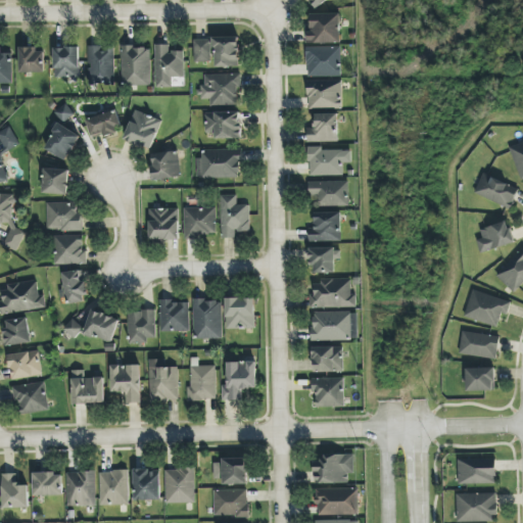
[(307,0),(314,8),(327,0),(307,0)]
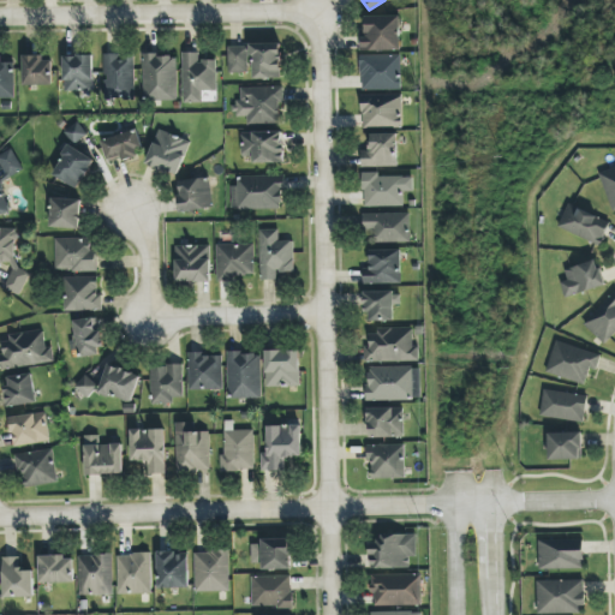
[(365,17),(365,35),(359,35),(360,52),(401,51),(400,16),(365,17)]
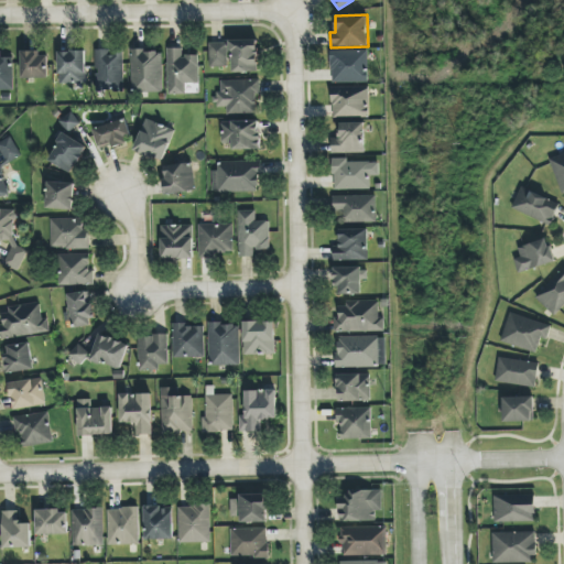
[(258,40),(230,41),(231,73),(258,72),(258,40)]
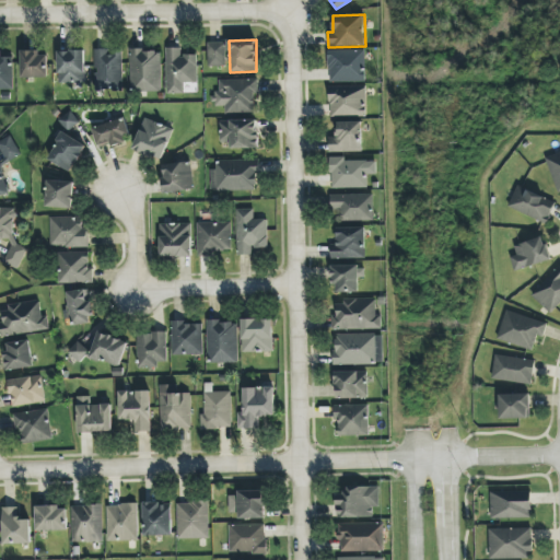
[(225,42),(208,43),(209,67),(226,67),(225,42)]
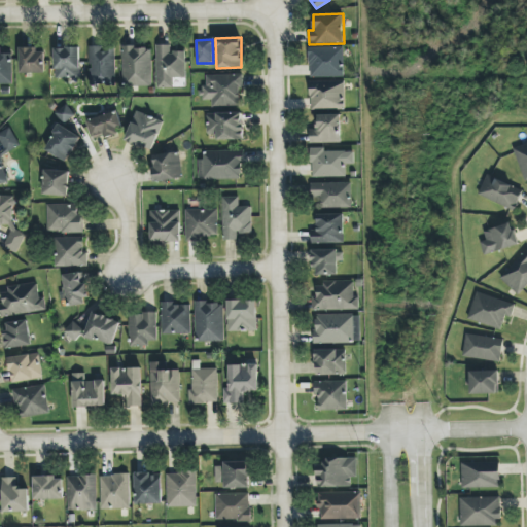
[(185,51),(171,51),(171,45),(156,45),(157,89),(173,88),(173,78),(185,78),(185,51)]
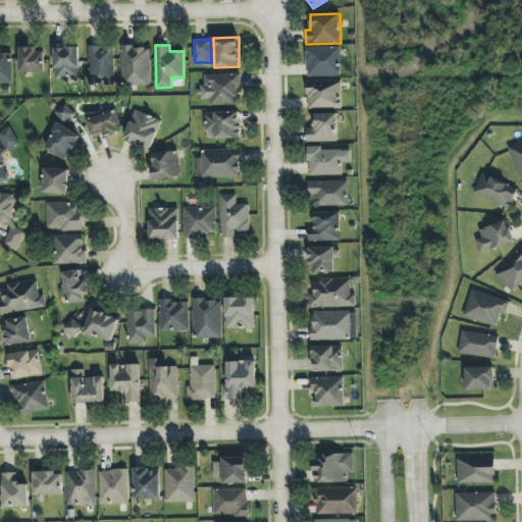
[(89,84),(114,85),(114,47),(89,46),(89,84)]
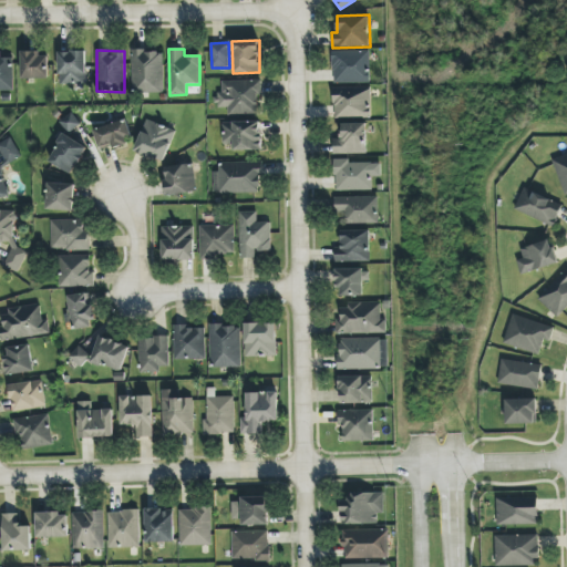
[(13,59),(1,59),(1,52),(0,51),(0,91),(13,91),(13,59)]
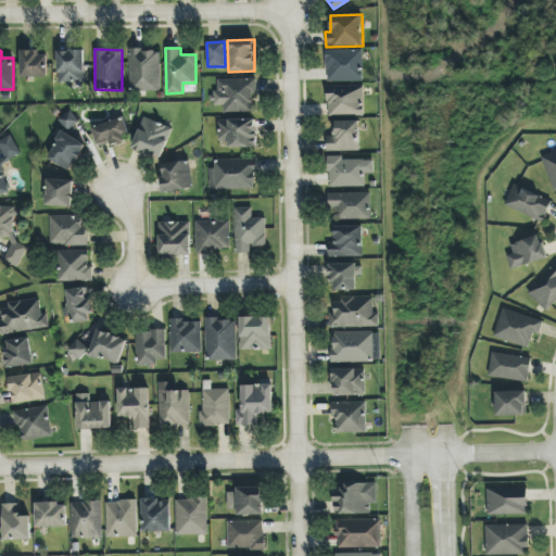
[(58,51),(59,83),(85,83),(85,50),(58,51)]
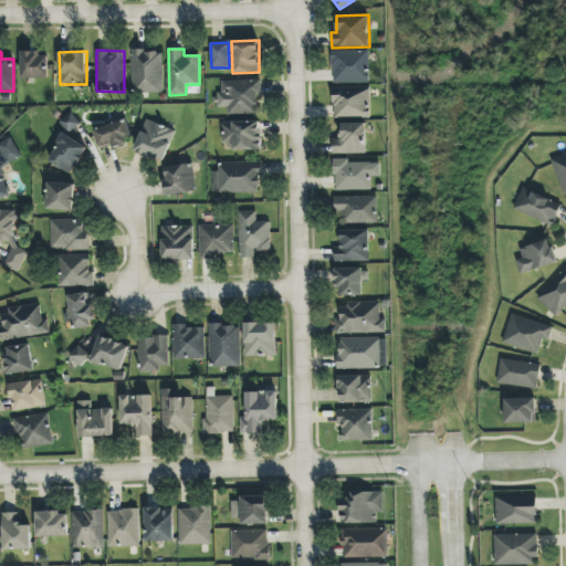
[(164,92),(161,51),(132,51),(133,93),(164,92)]
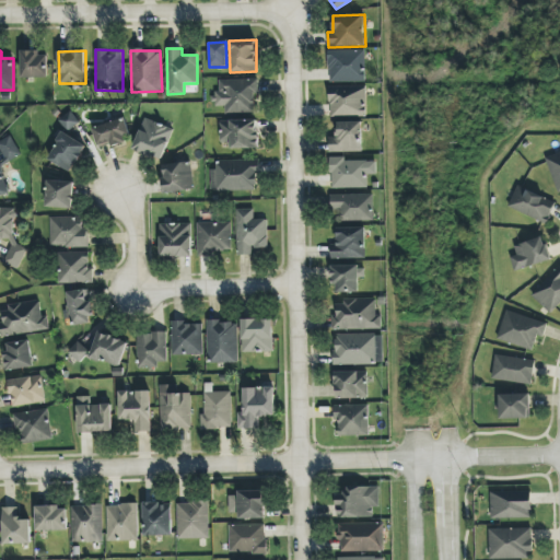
[(364,50),(328,50),(328,82),(365,82),(364,50)]
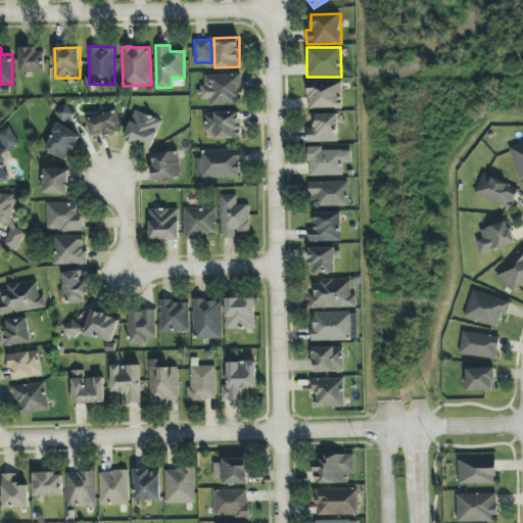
[(45,49),(20,48),(19,73),(45,73),(45,49)]
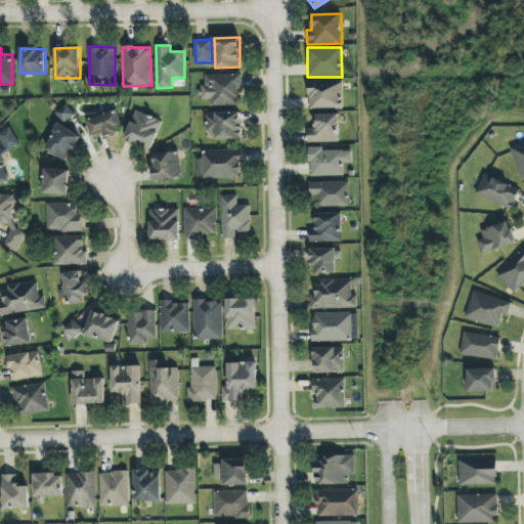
[(237,105),(237,87),(242,87),(242,74),(206,75),(206,86),(200,86),(200,99),(210,99),(211,105),(237,105)]
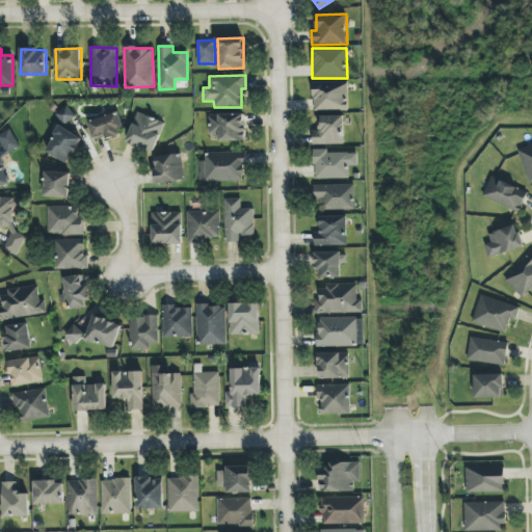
[(347,81),(313,82),(314,111),(348,110),(347,81)]
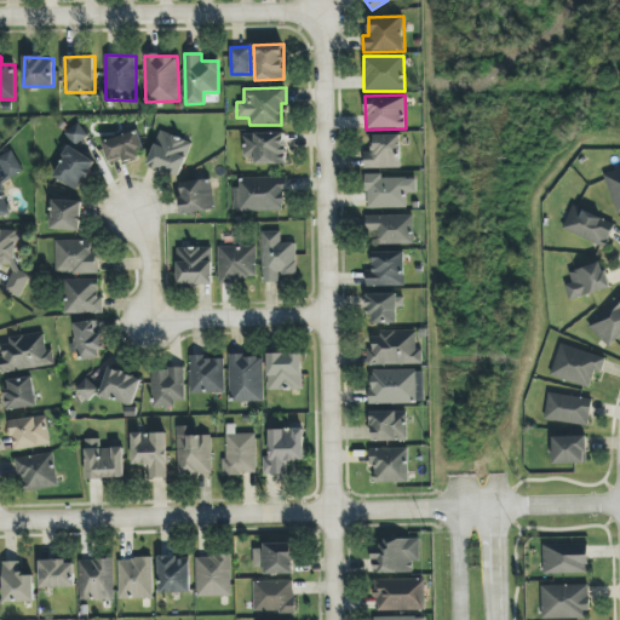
[(89,136),(79,122),(67,132),(75,145),(89,136)]
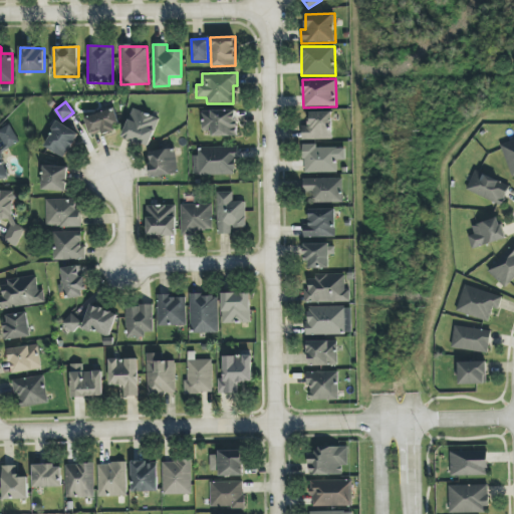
[(85,118),(91,136),(101,132),(102,134),(121,126),(114,107),(85,118)]
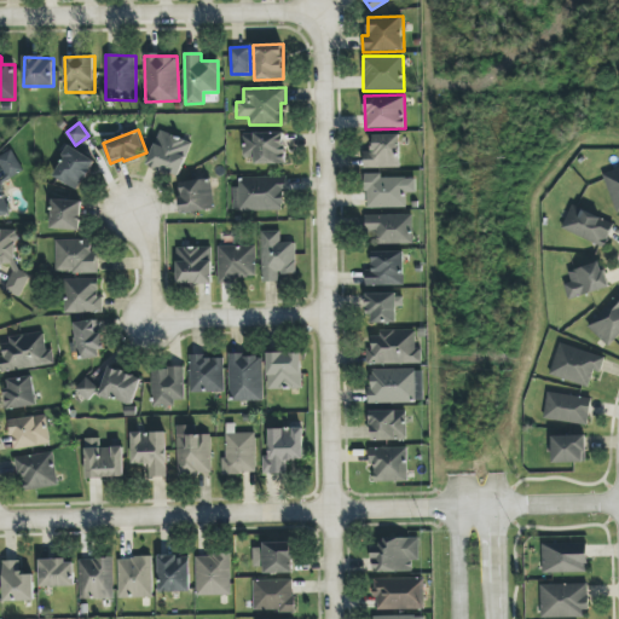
[(179,177),(192,143),(160,131),(146,166),(179,177)]
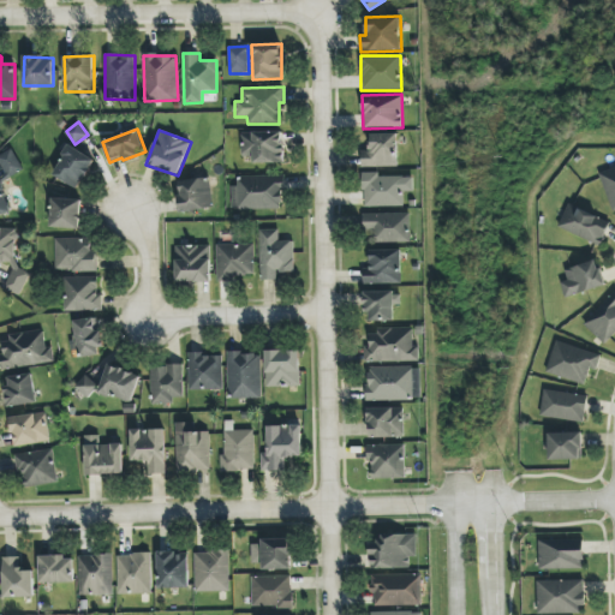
[(284,163),(284,132),(243,132),(242,156),(252,156),(252,162),(284,163)]
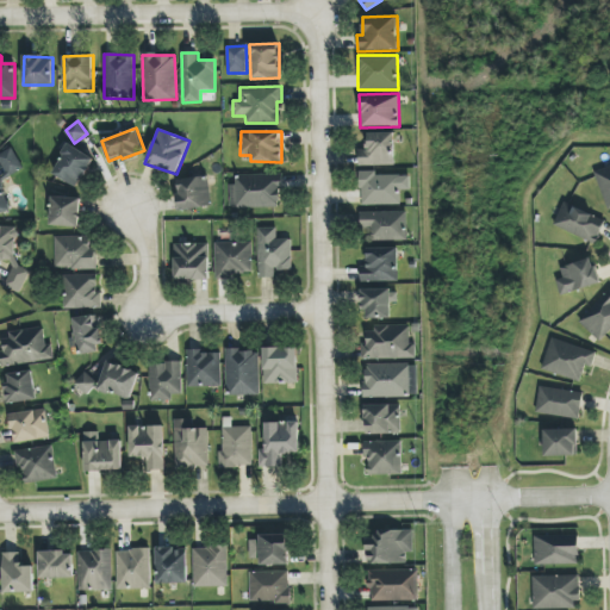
[(358,166),(394,166),(393,132),(367,134),(367,150),(358,150),(358,166)]
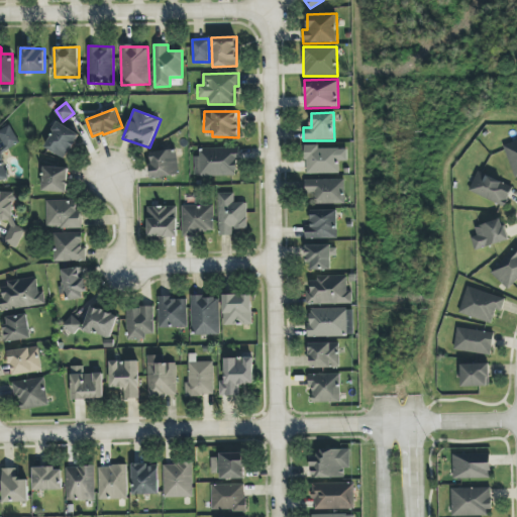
[(65,160),(80,135),(59,122),(44,147),(65,160)]
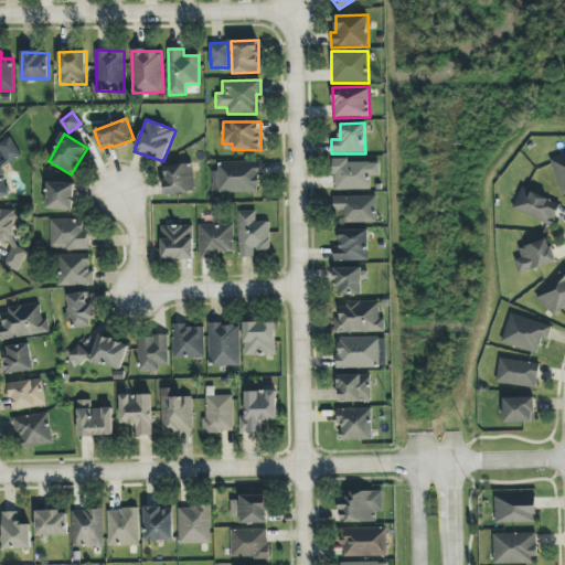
[(0,142),(0,149),(7,163),(21,156),(11,137),(0,142)]
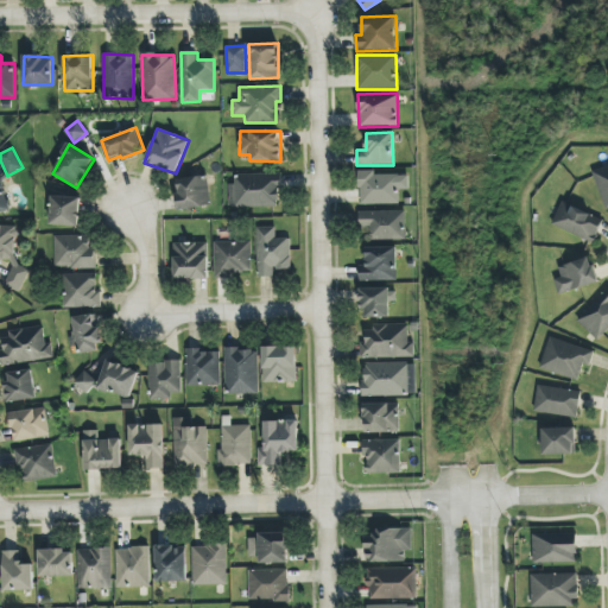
[(607,211),(607,165),(591,172),(607,213),(607,211)]
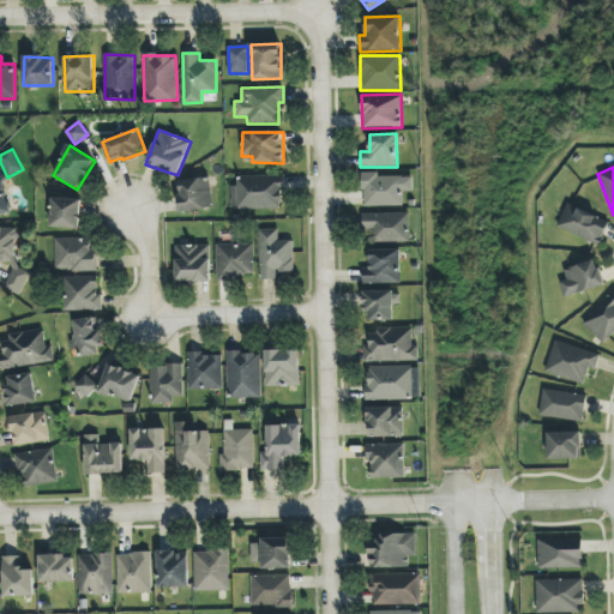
[(403,205),(403,191),(413,191),(411,176),(378,176),(377,173),(362,173),(363,206),(403,205)]
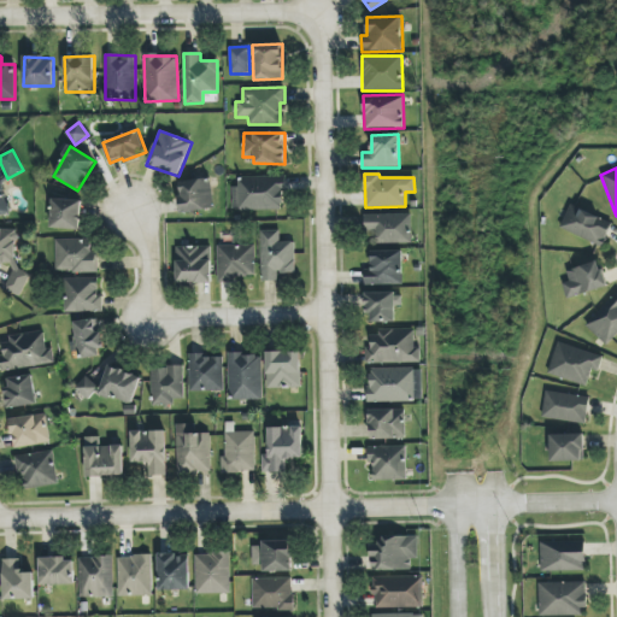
[(233,211),(285,210),(283,176),(239,177),(239,187),(231,187),(233,211)]
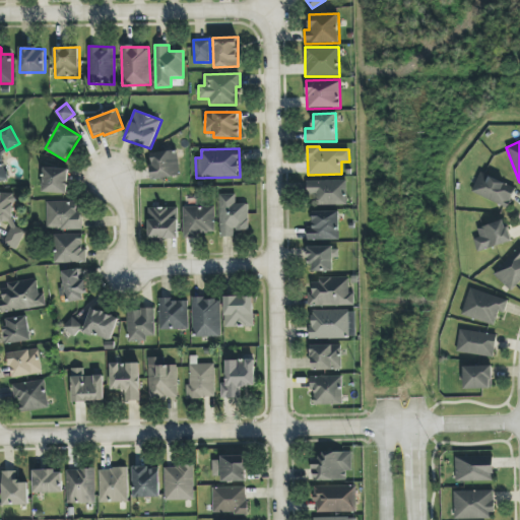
[(180,176),(178,150),(150,153),(152,179),(180,176)]
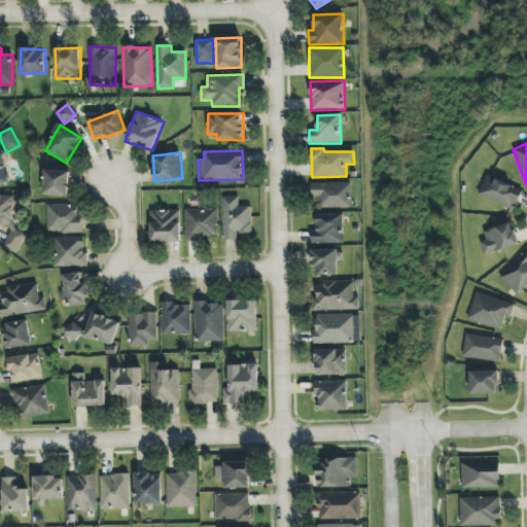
[(0,153),(0,185),(10,182),(1,153),(0,153)]
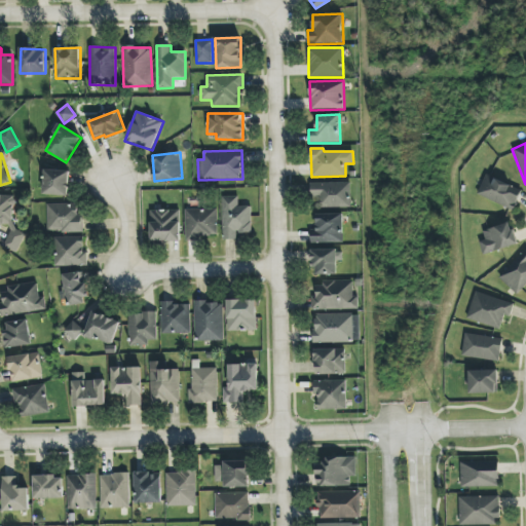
[(44,195),(69,195),(69,171),(45,170),(44,195)]
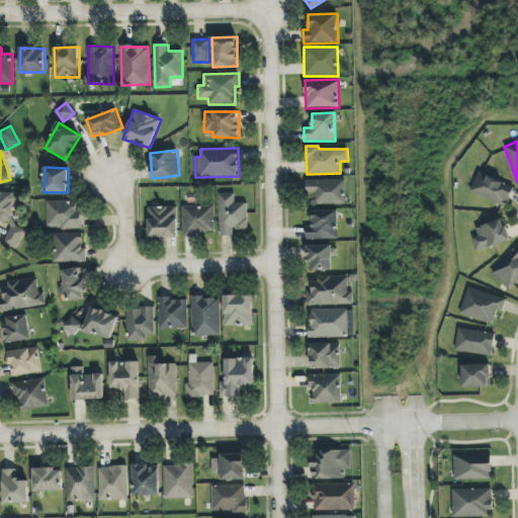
[(507,205),(514,185),(477,173),(470,194),(507,205)]
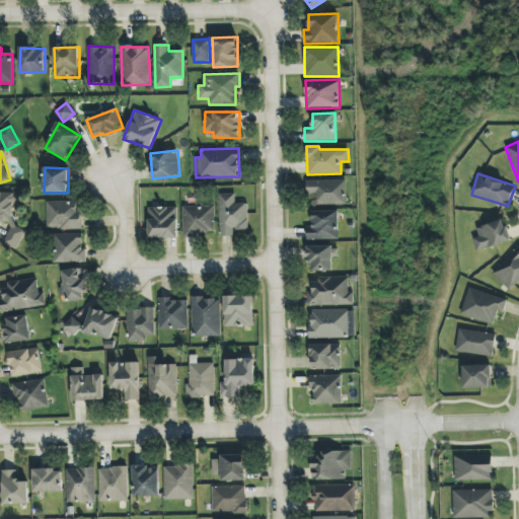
[(316,205),(347,205),(346,179),(305,180),(306,197),(315,197),(316,205)]
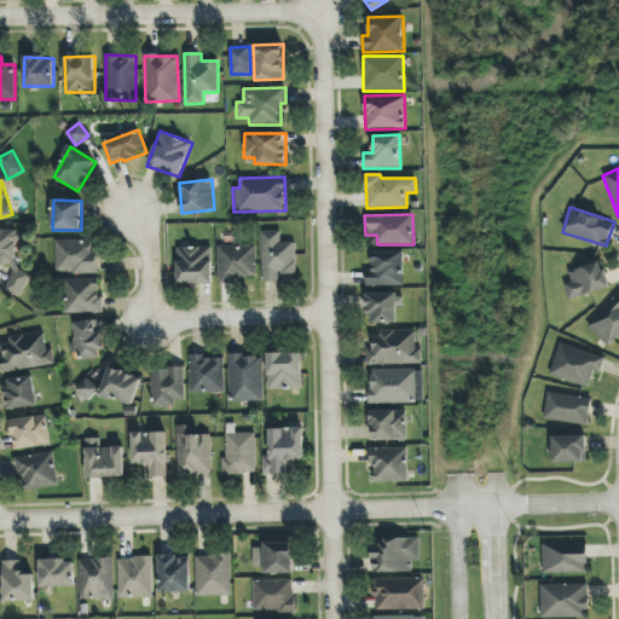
[(21,298),(32,276),(15,268),(16,243),(17,242),(17,230),(0,229),(0,264),(12,265),(12,273),(4,290),(21,298)]
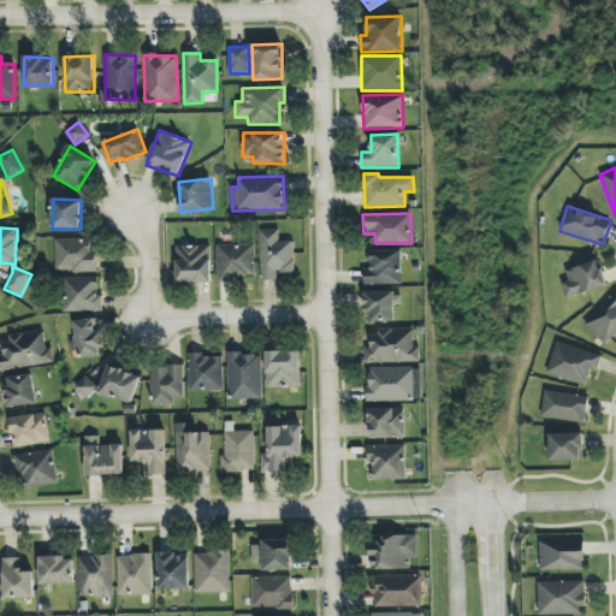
[(279,230),(260,230),(261,280),(277,280),(277,273),(295,272),(295,242),(279,242),(279,230)]
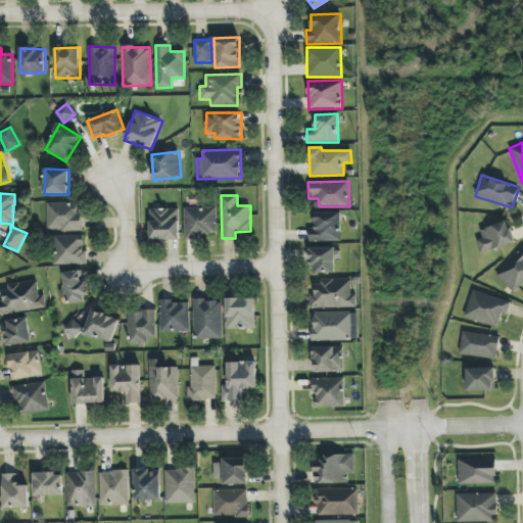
[(47,202),(47,231),(83,230),(82,212),(78,214),(77,202),(47,202)]
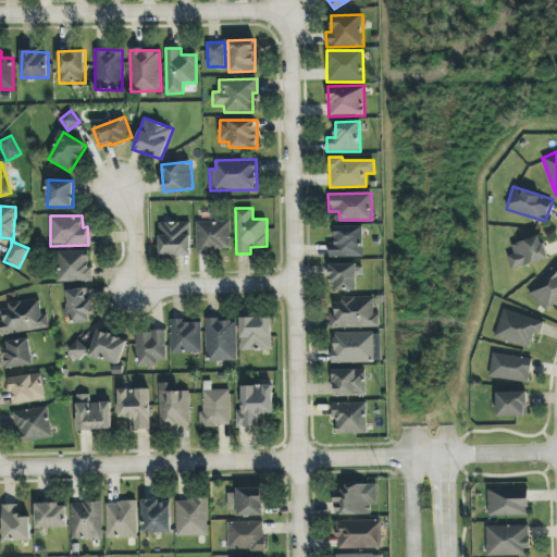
[(197,252),(231,251),(230,221),(196,222),(197,252)]
